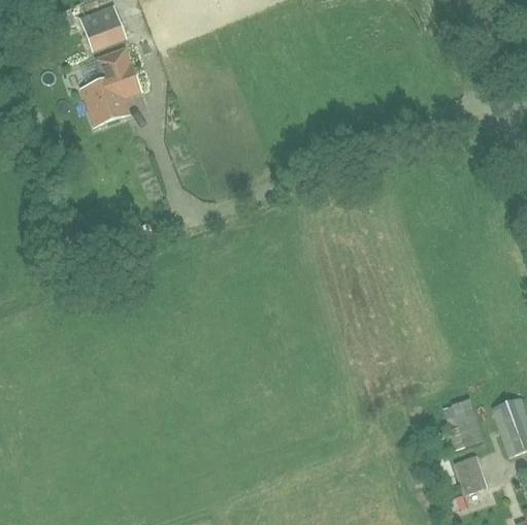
[(100,50),(126,39),(112,5),(87,14),(91,25),(100,50)]
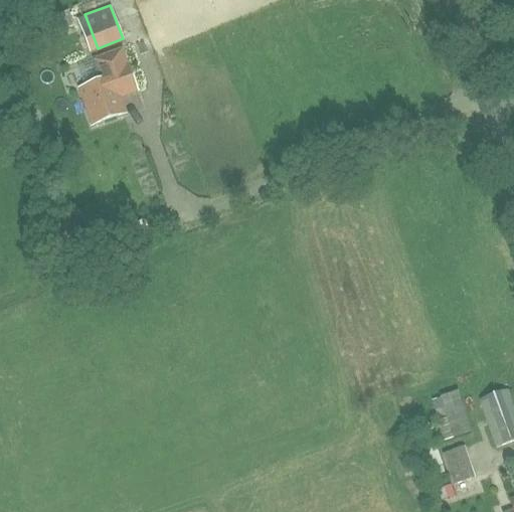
[(90,83),(80,87),(93,122),(125,111),(121,99),(137,93),(130,70),(122,48),(94,57),(95,59),(101,76),(89,80),(90,83)]
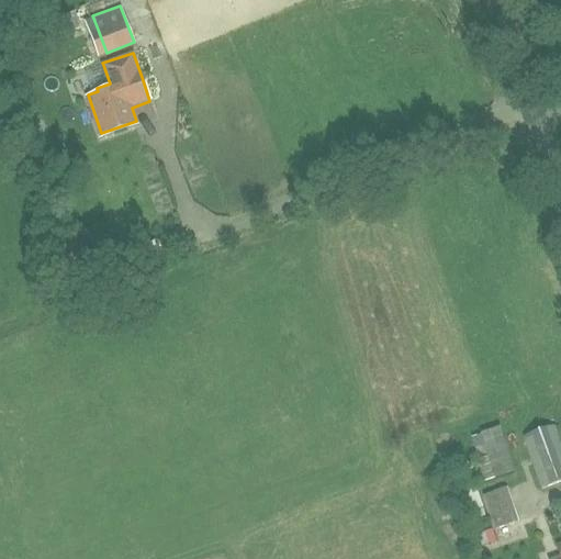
[(542,485),(560,478),(560,443),(558,435),(560,434),(556,423),(524,435),(542,485)]
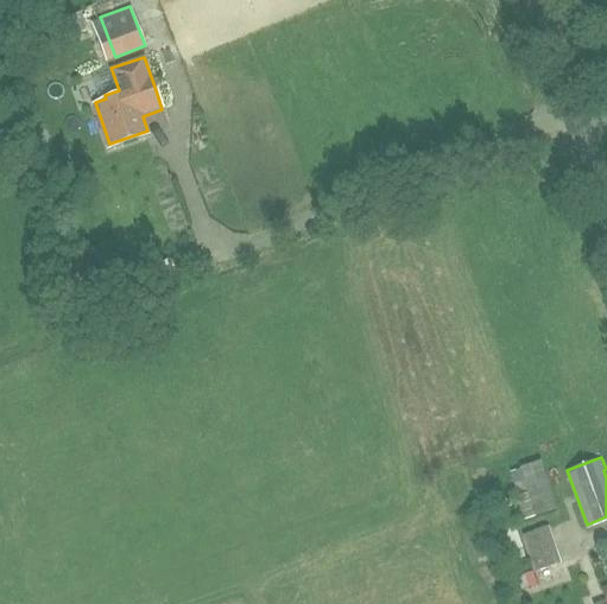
[(511,470),(518,494),(517,494),(524,519),(557,508),(541,458),(520,465),(520,466),(511,470)]
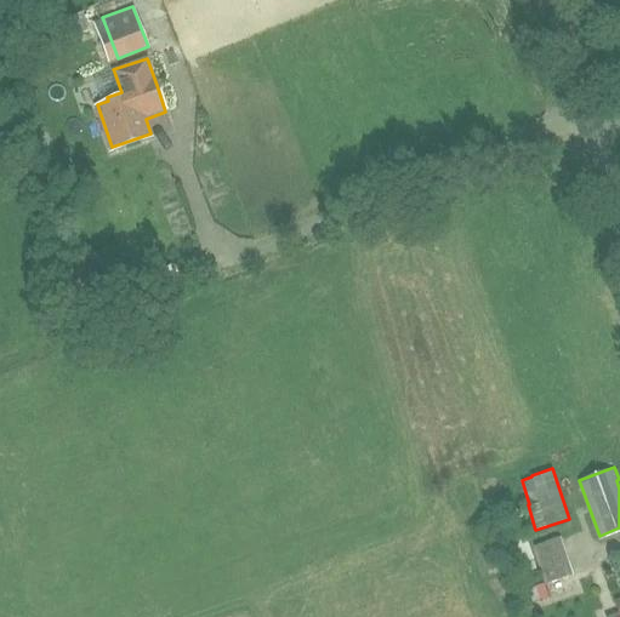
[(527,536),(513,541),(521,563),(534,558),(527,536)]
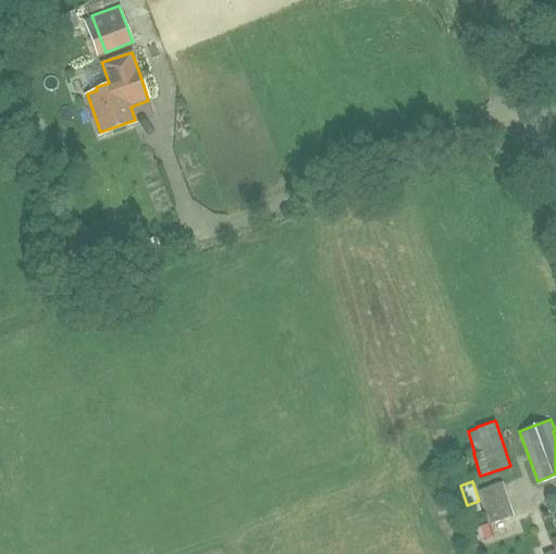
[(491,521),(513,514),(502,481),(479,490),(491,521)]
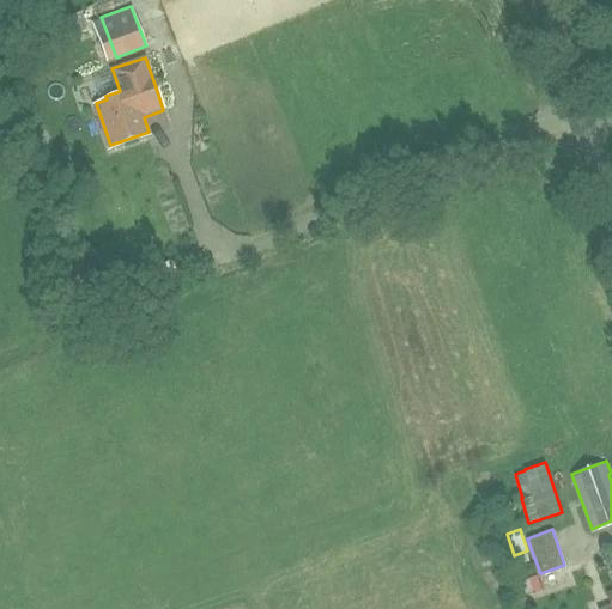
[(611,591),(607,592),(611,601),(611,603),(599,608),(598,608),(611,608),(611,591)]
